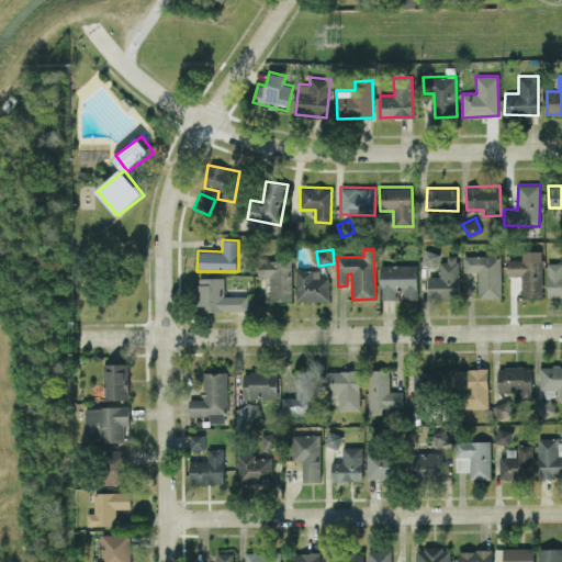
[(439,254),(425,249),(420,262),(435,267),(439,254)]
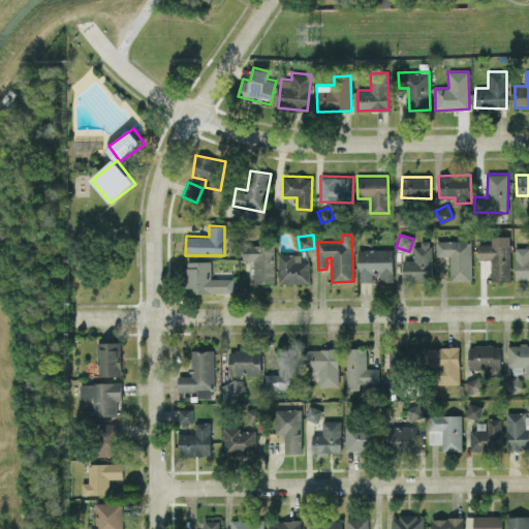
[(491,279),(510,279),(509,236),(491,236),(491,244),(477,244),(477,259),(491,259),(491,279)]
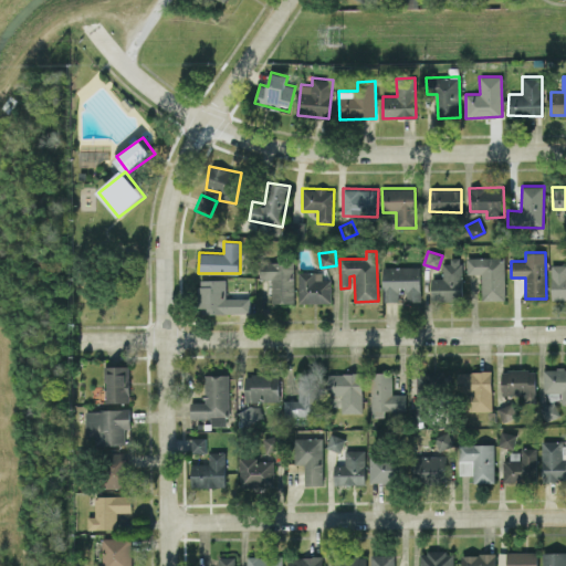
[(481,300),(505,300),(504,257),(467,257),(467,273),(481,273),(481,300)]
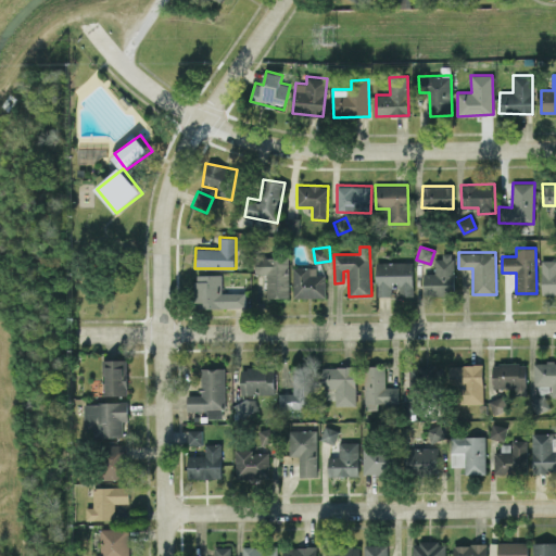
[(424,273),(424,294),(453,295),(454,255),(434,254),(434,273),(424,273)]
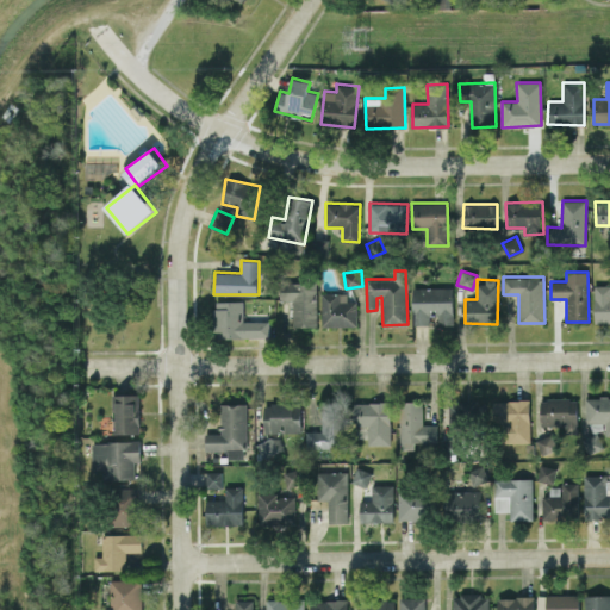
[(292,300),(293,325),(317,325),(316,280),(279,281),(280,300),(292,300)]
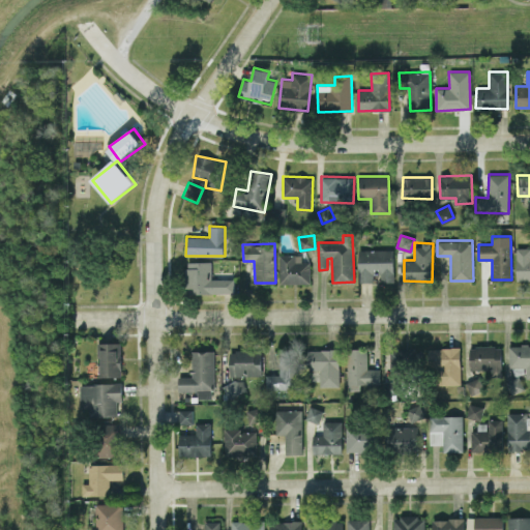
[(529,247),(516,247),(517,281),(529,280),(529,247)]
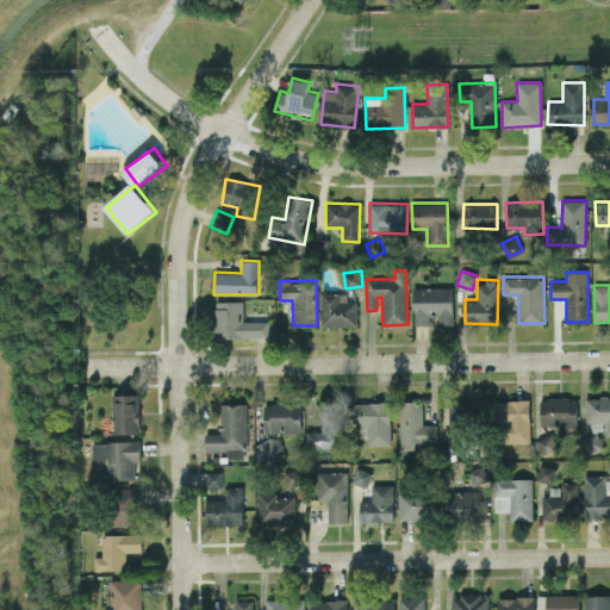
[(412,324),(434,324),(453,324),(453,287),(412,287),(412,324)]
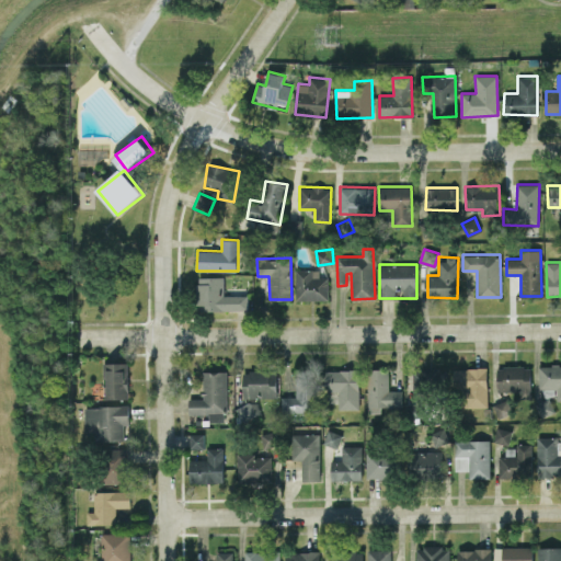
[(295,299),(328,300),(328,277),(319,276),(320,268),(296,268),(295,299)]
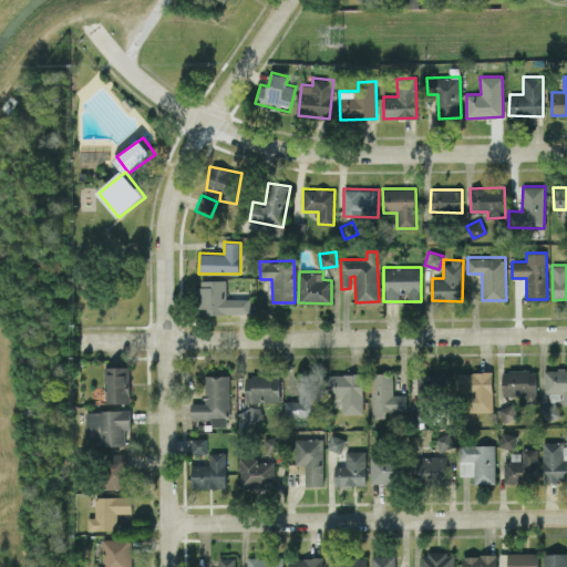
[(250,313),(249,298),(226,298),(226,279),(197,280),(198,315),(250,313)]
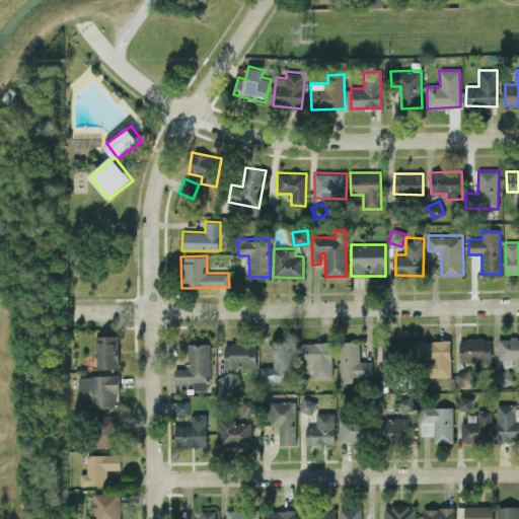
[(119,368),(118,335),(96,336),(97,368),(119,368)]
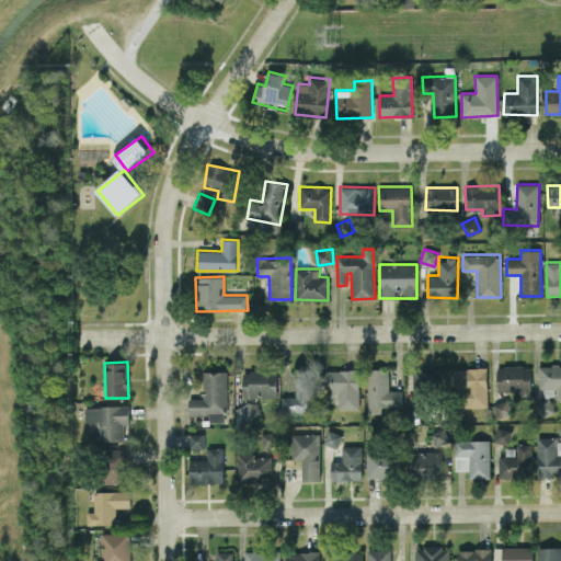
[(538,389),(557,389),(556,400),(560,400),(560,365),(538,365),(538,389)]
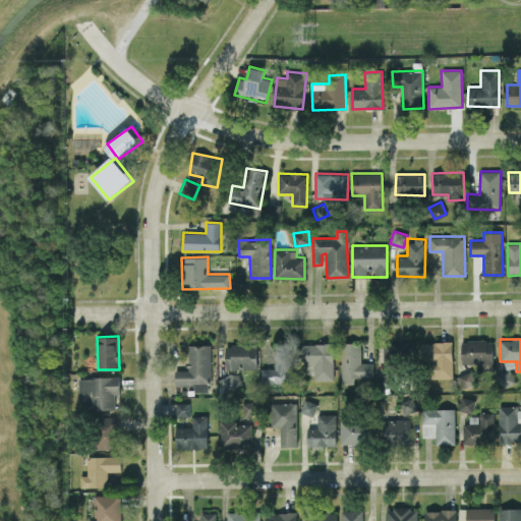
[(414,340),(383,341),(384,364),(415,363),(414,340)]
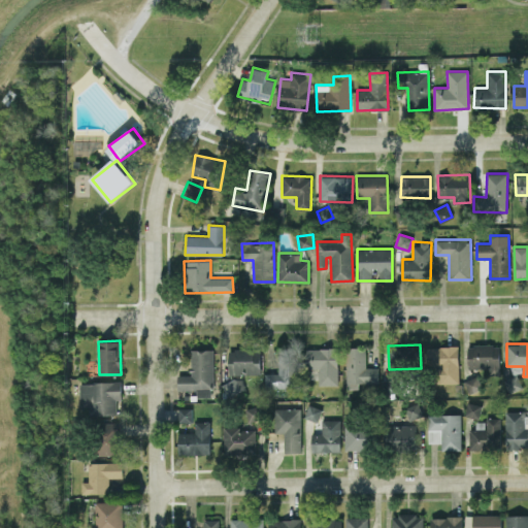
[(499,344),(468,344),(468,368),(488,368),(488,374),(499,374),(499,344)]
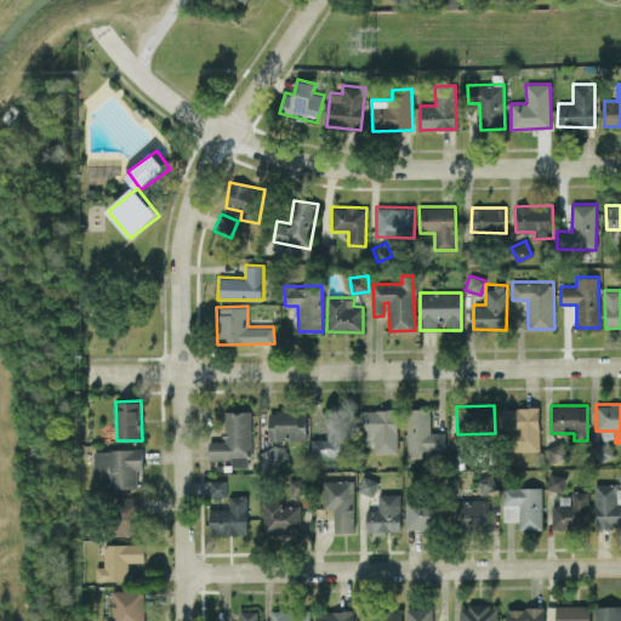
[(539,450),(539,406),(500,408),(501,433),(512,433),(512,450),(539,450)]
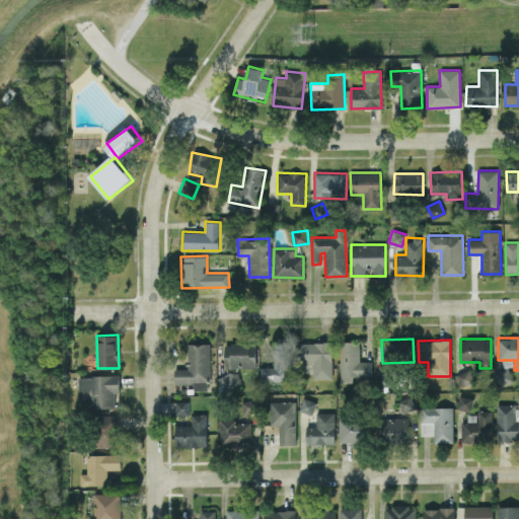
[(372,361),(359,361),(359,341),(340,342),(341,381),(352,381),(352,376),(372,376),(372,361)]
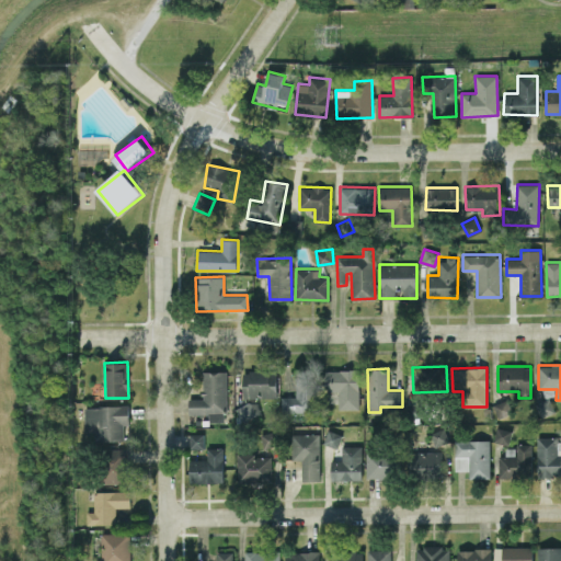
[(358,369),(324,370),(325,390),(338,390),(339,409),(359,409),(358,369)]
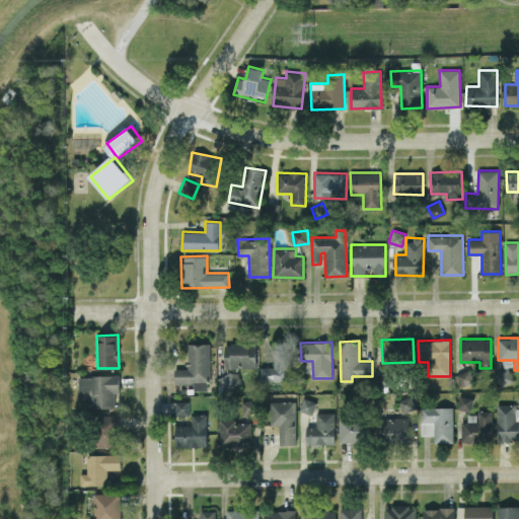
[(187,343),(187,368),(174,368),(174,383),(193,382),(193,390),(210,389),(209,343),(187,343)]
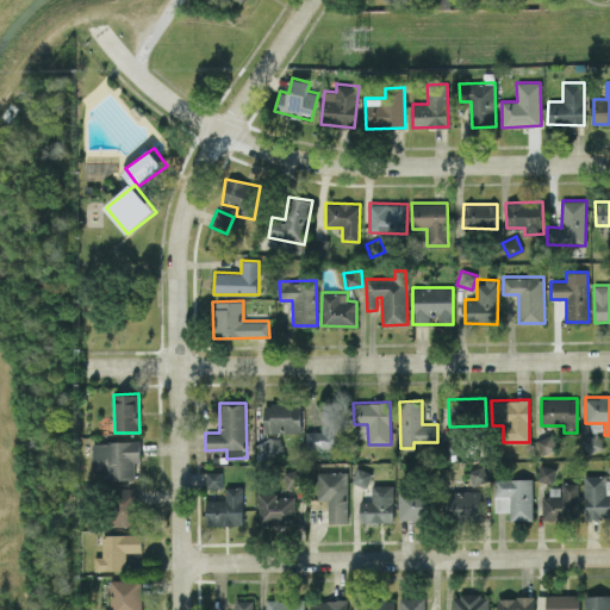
[(302,431),(300,403),(263,404),(265,433),(302,431)]
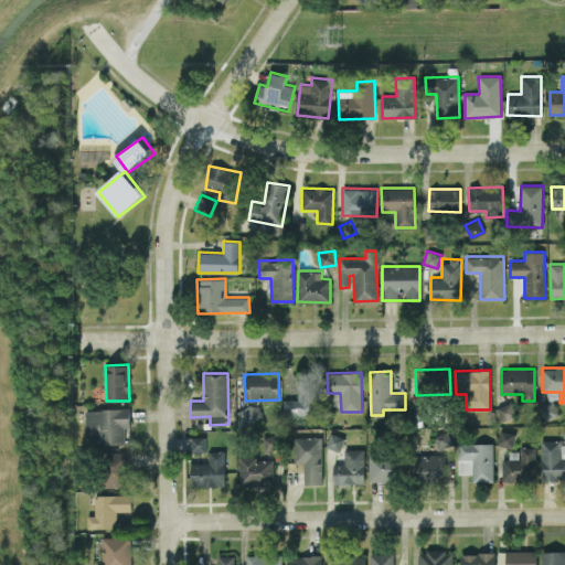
[(283,398),(284,416),(318,415),(317,373),(297,374),(298,398),(283,398)]
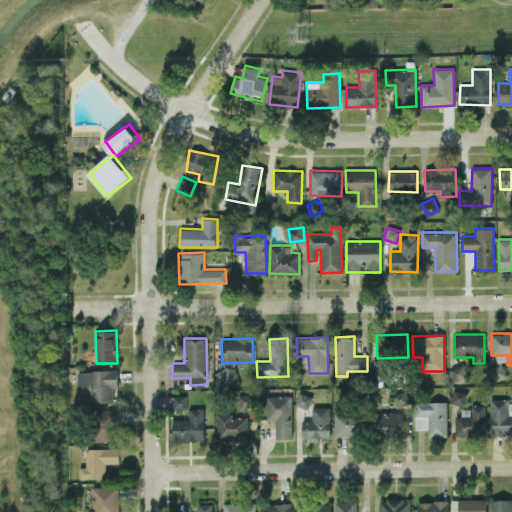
[(455,381),(467,376),(463,364),(450,369),(455,381)]
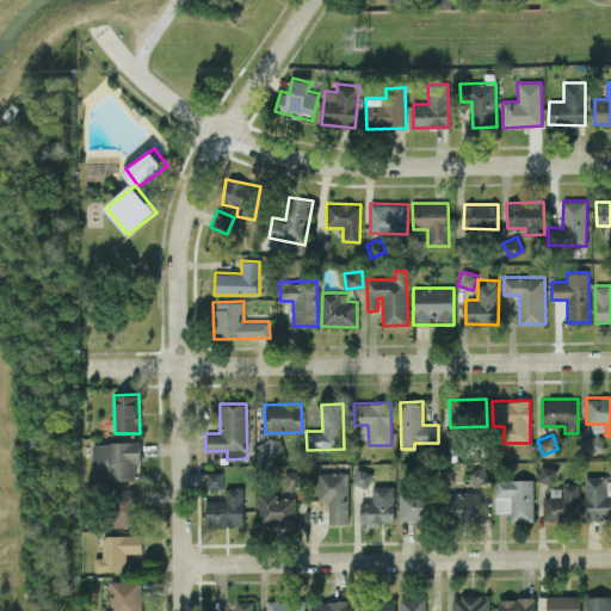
[(282,439),(258,440),(259,458),(282,457),(282,439)]
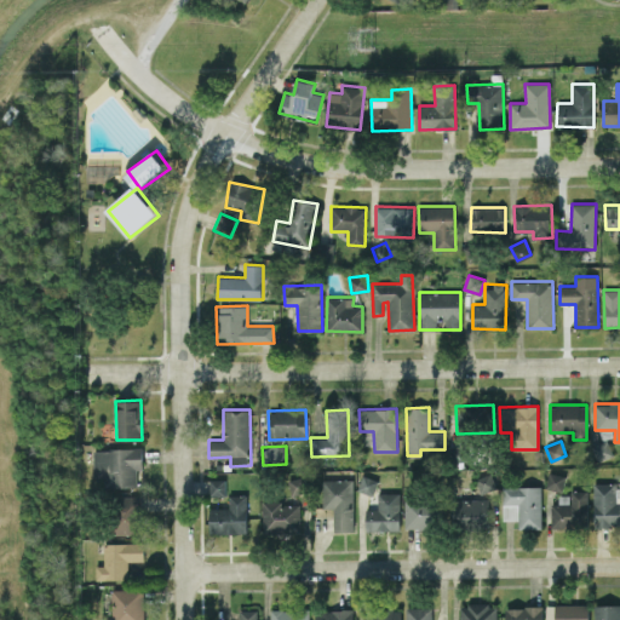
[(143,448),(93,449),(93,478),(99,478),(99,487),(137,486),(137,469),(143,469),(143,448)]
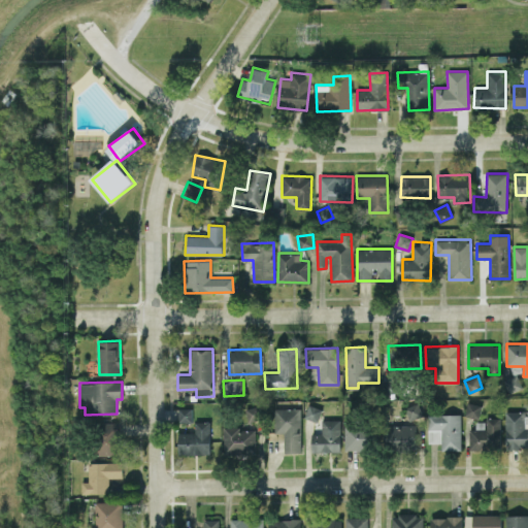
[(465,416),(480,418),(481,404),(467,402),(465,416)]
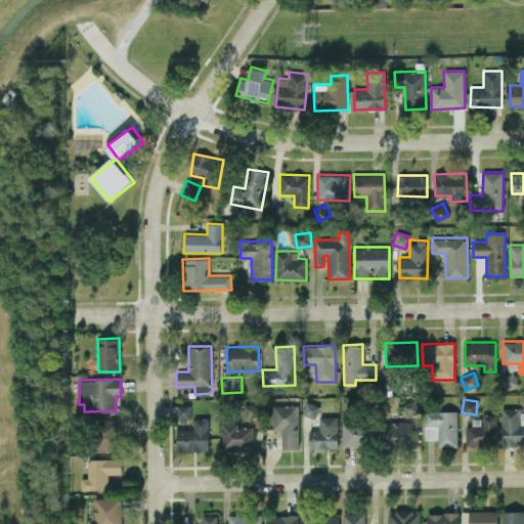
[(403,400),(404,415),(421,415),(420,400),(403,400)]
